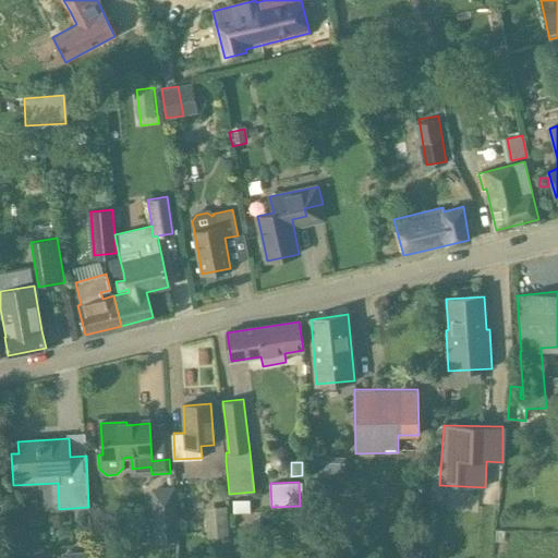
[(250,498),(233,498),(234,511),(250,511),(250,498)]
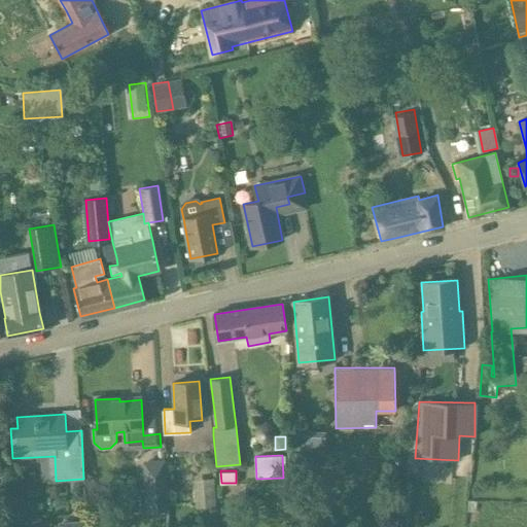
[(146,511),(169,508),(168,489),(144,491),(146,511)]
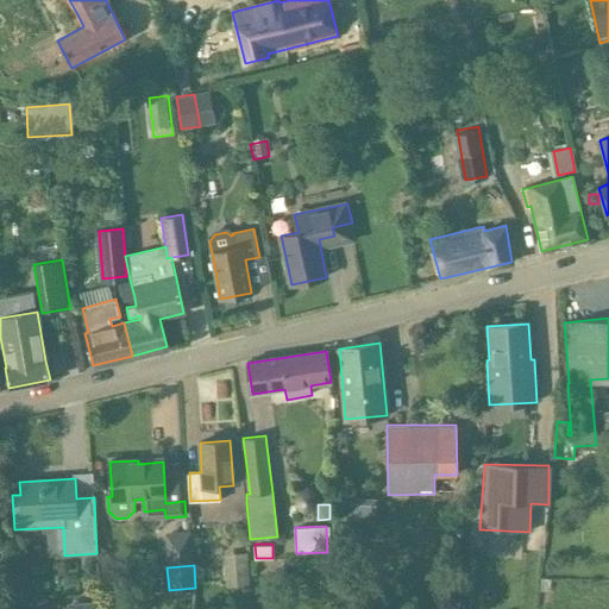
[(246,565),(226,566),(227,586),(248,585),(246,565)]
